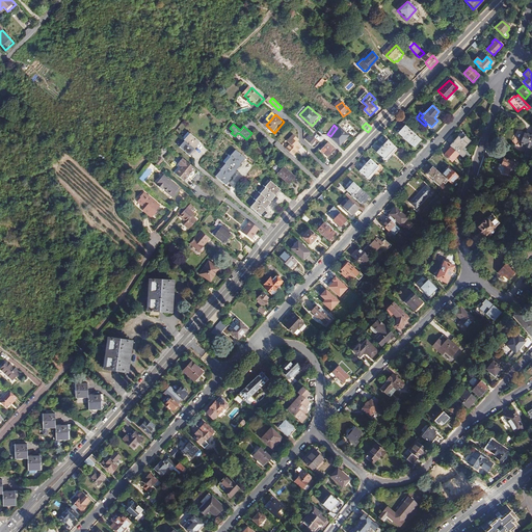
[(405,139),(413,132),(404,125),(397,132),(405,139)]
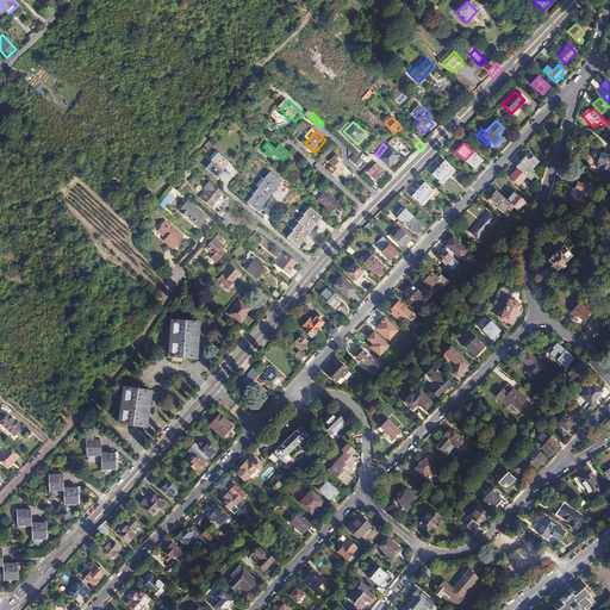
[(383,160),(393,169),(404,156),(393,148),(383,160)]
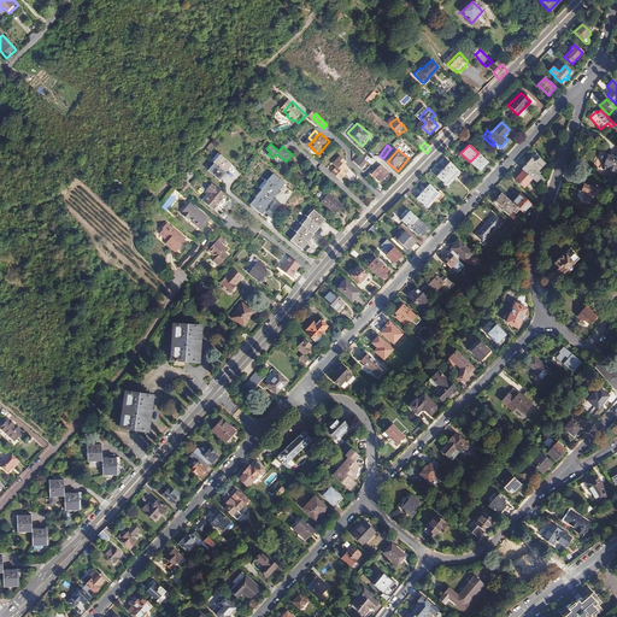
[(487,162),(479,153),(470,162),(480,171),(487,162)]
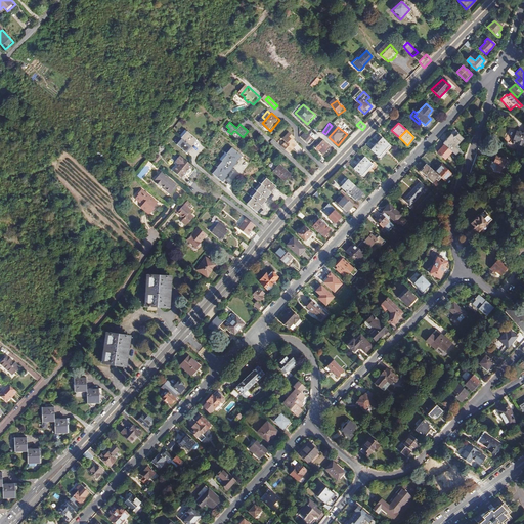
[(175,144),(184,153),(190,146),(189,145),(194,139),(185,131),(179,138),(180,138),(175,144)]
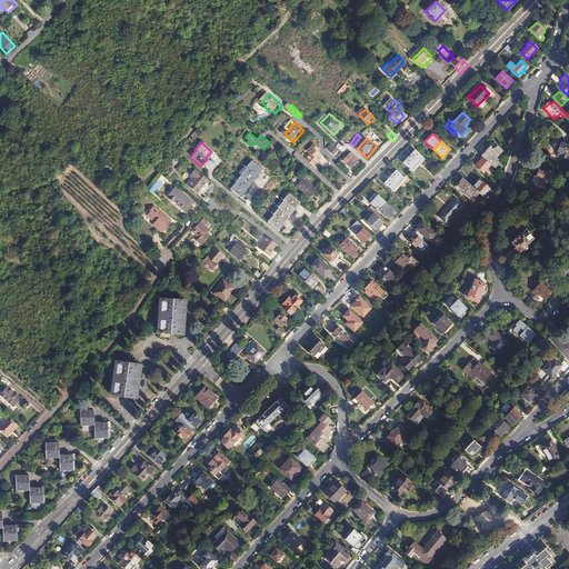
[(568,152),(568,145),(561,142),(561,145),(559,143),(556,150),(558,152),(558,153),(561,155),(560,156),(567,159),(568,152)]
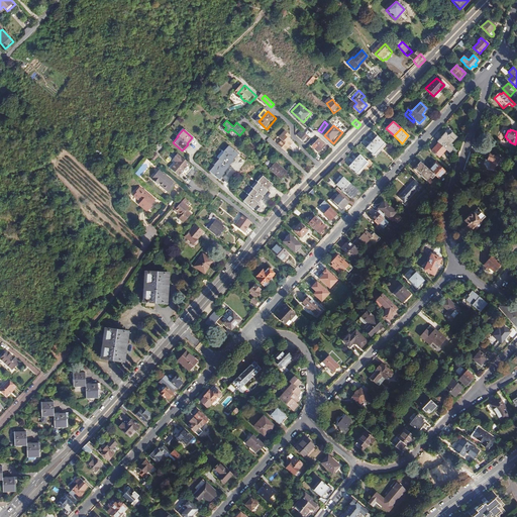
[(274,140),(284,151),(293,142),(283,131),(274,140)]
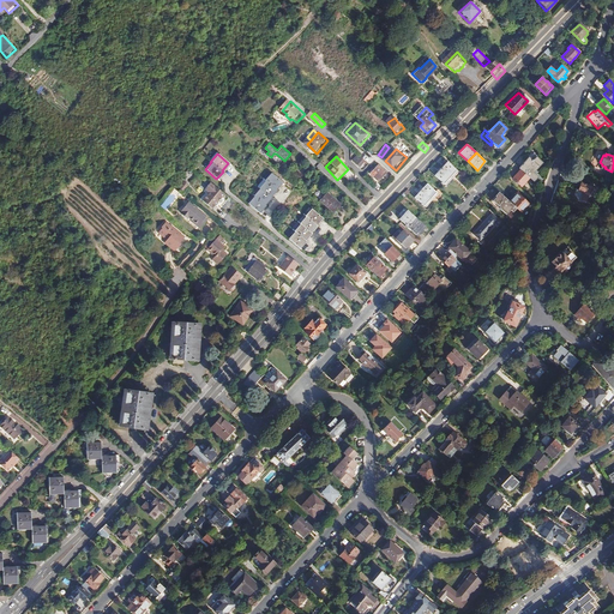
[(356,162),(363,168),(368,163),(361,156),(356,162)]
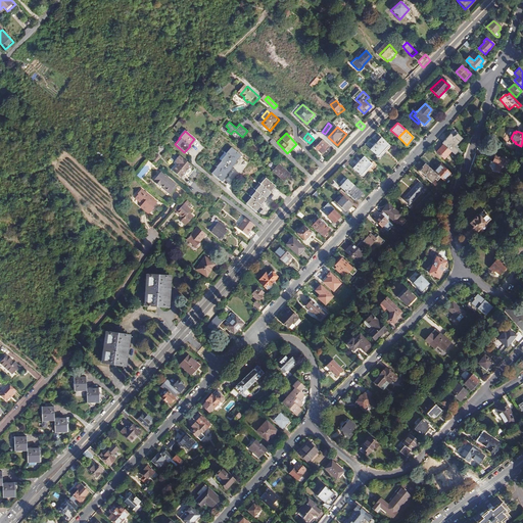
[(450,150),(455,153),(458,150),(454,146),(461,138),(457,134),(454,137),(453,136),(452,136),(449,134),(442,142),(443,144),(450,150)]
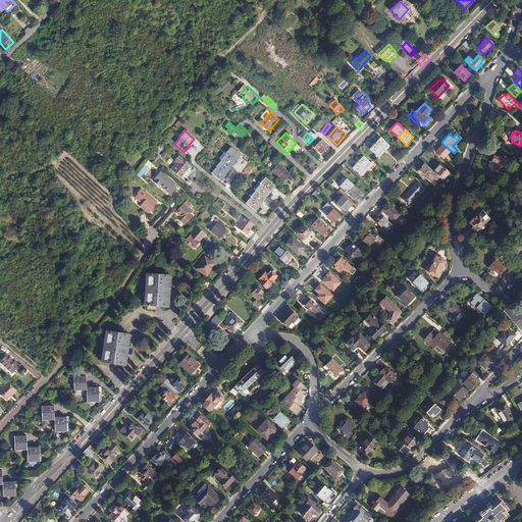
[(375,143),(382,150),(388,144),(380,137),(375,143)]
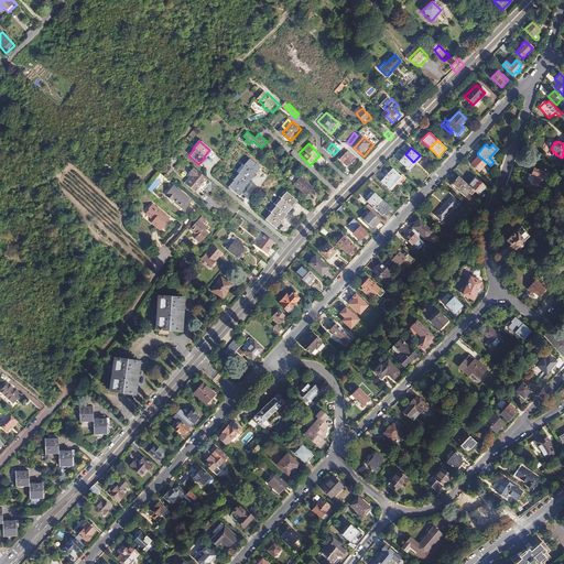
[(353,169),(358,161),(350,154),(344,162),(353,169)]
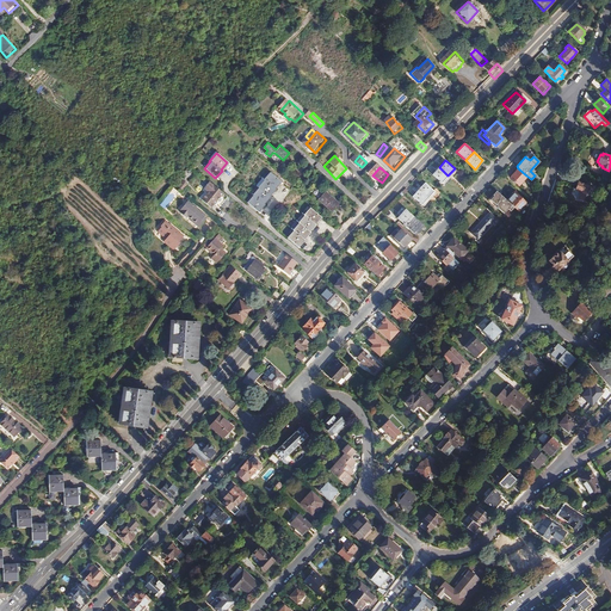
[(442,183),(448,176),(439,167),(433,174),(442,183)]
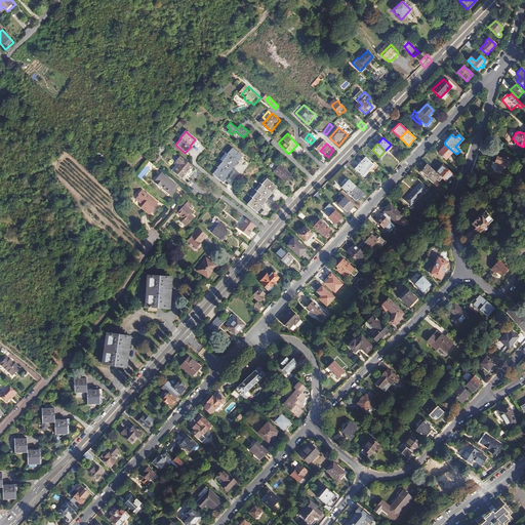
[(446,159),(452,151),(445,145),(438,152),(446,159)]
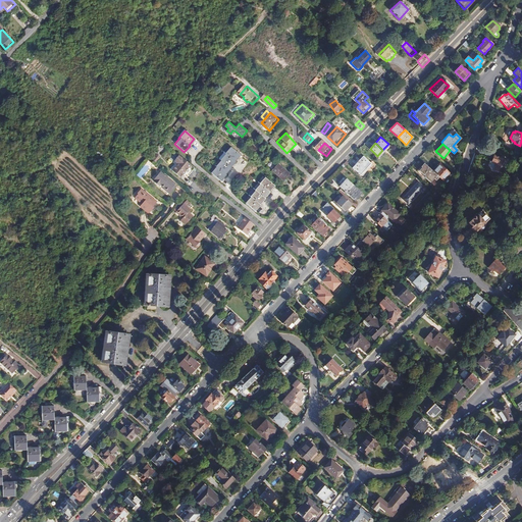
[(236,159),(240,154),(230,146),(225,151),(225,152),(220,158),(221,158),(216,164),(216,165),(211,171),(221,179),(226,173),(225,172),(230,167),(230,166),(236,160),(236,159)]
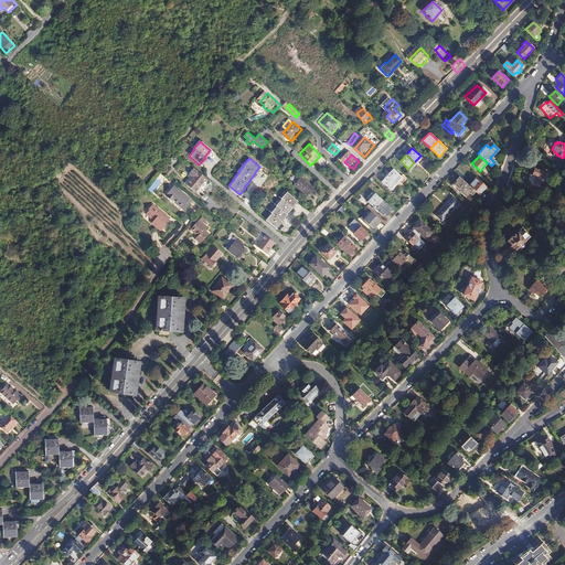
[(196,188),(202,192),(211,182),(192,166),(187,172),(191,177),(185,183),(193,191),(196,188)]
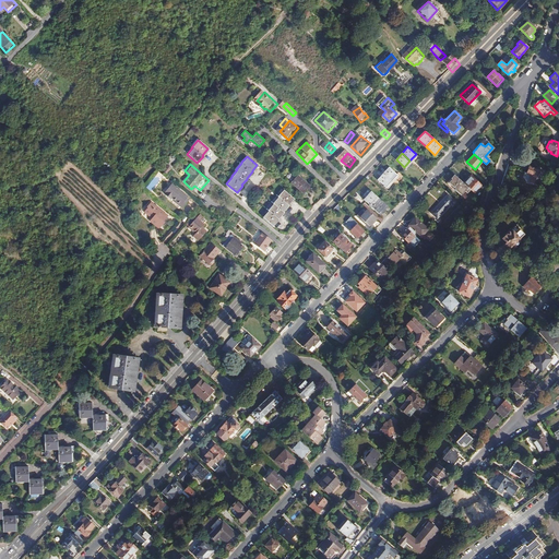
[(533,175),(530,182),(538,186),(544,171),(530,166),(527,173),(533,175)]
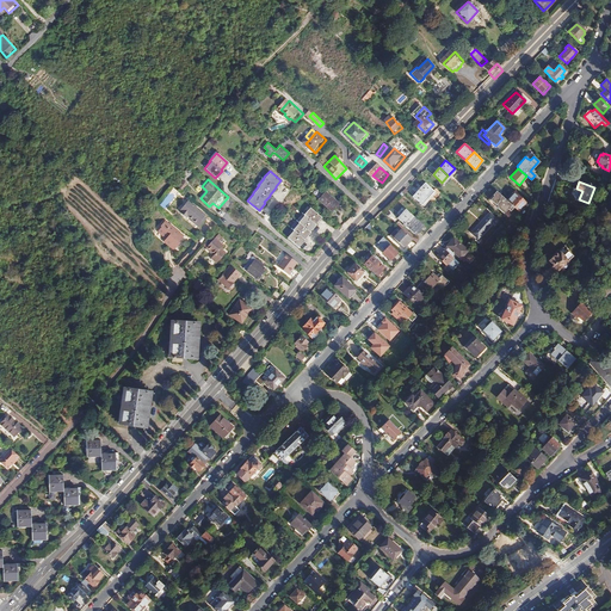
[(419,190),(427,198),(434,191),(425,183),(419,190)]
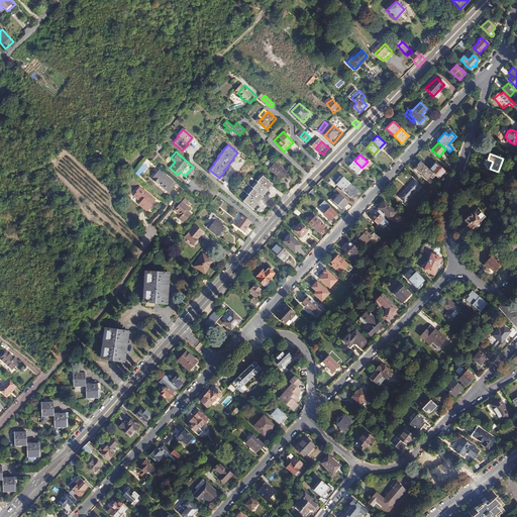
[(356,174),(362,168),(354,161),(348,167),(356,174)]
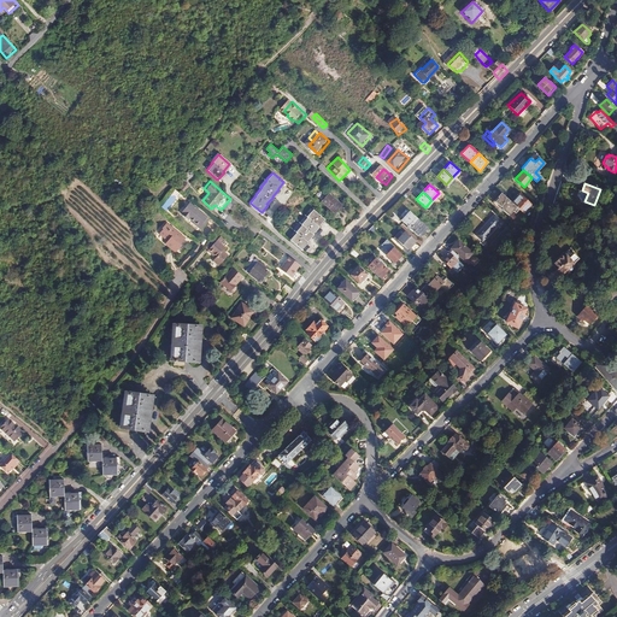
[(511,201),(500,192),(493,200),(501,209),(500,209),(507,215),(511,210),(515,213),(518,209),(511,201)]
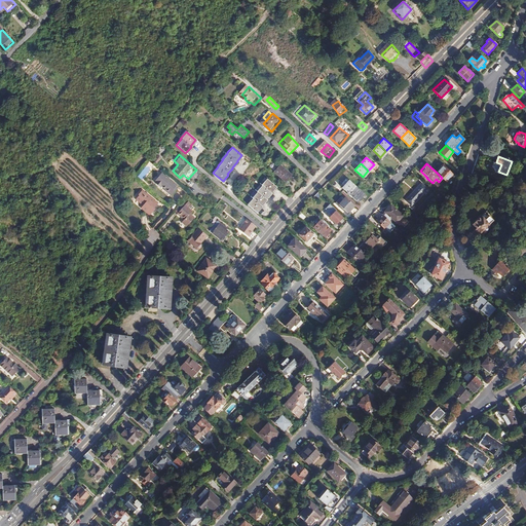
[(442,178),(445,181),(452,174),(443,164),(436,172),(442,178)]
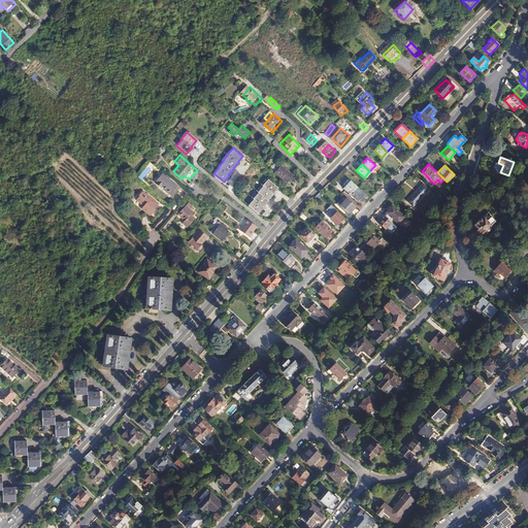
[(297,177),(286,167),(279,174),(291,185),(297,177)]
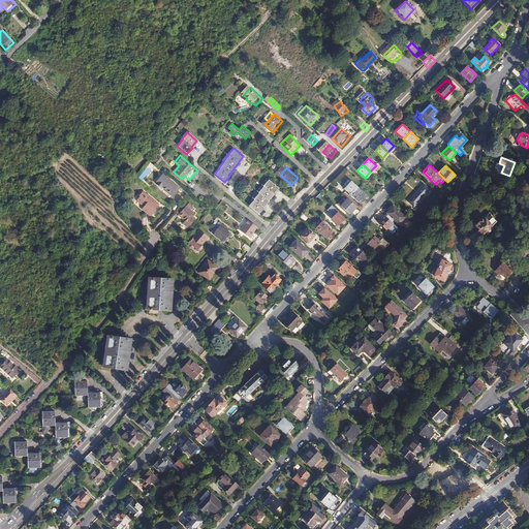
[(169,189),(178,195),(184,189),(184,188),(169,176),(162,183),(164,184),(163,186),(168,190),(169,189)]
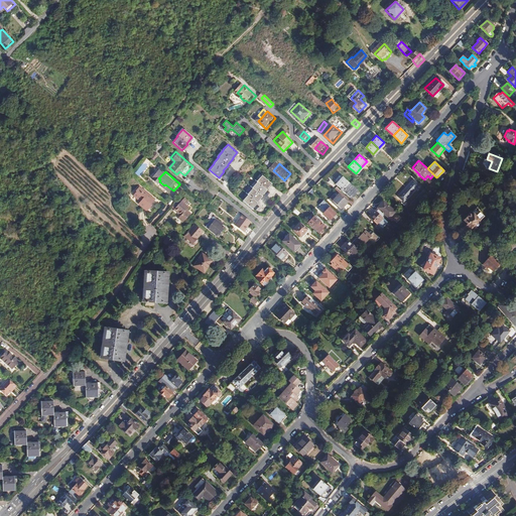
[(266,188),(271,182),(261,174),(256,180),(257,180),(252,186),(247,192),(248,194),(243,200),(253,208),(257,202),(262,196),(262,195),(267,188),(266,188)]
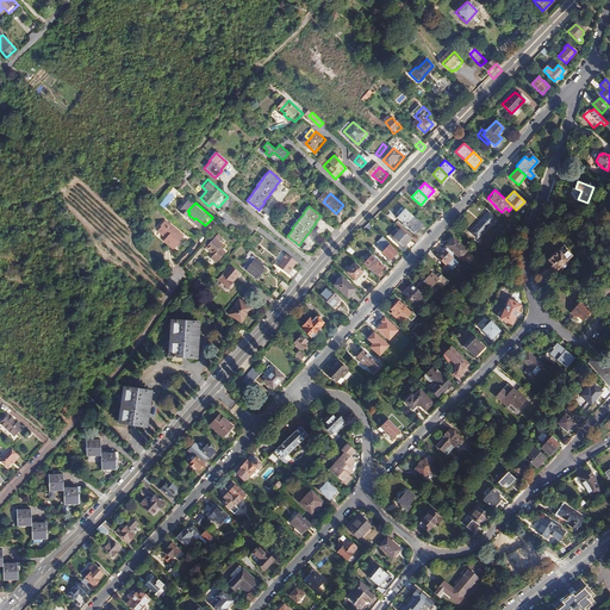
[(405,226),(414,218),(404,209),(396,217),(405,226)]
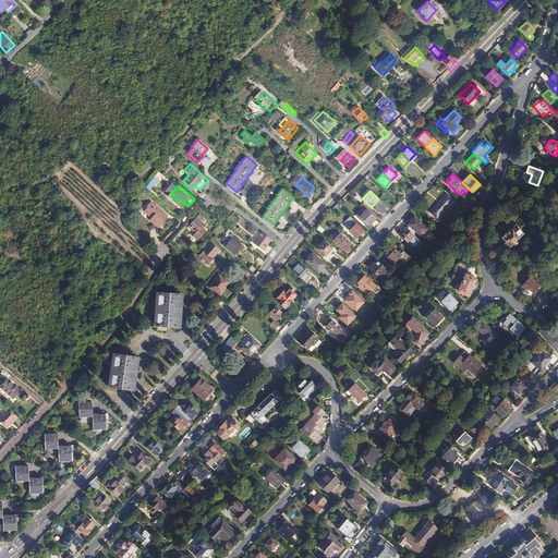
[(436,218),(453,199),(447,194),(431,213),(436,218)]
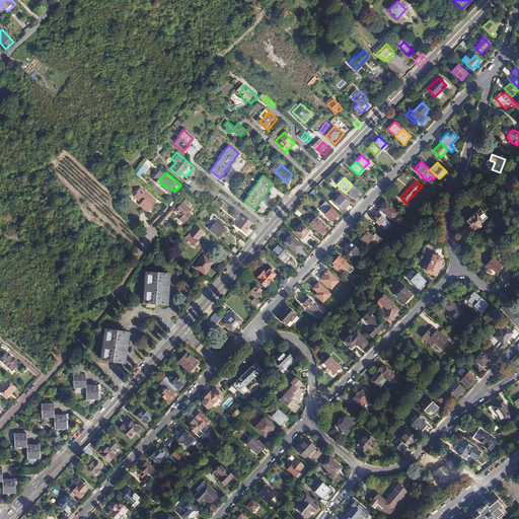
[(182,188),(180,186),(174,192),(176,194),(182,188)]
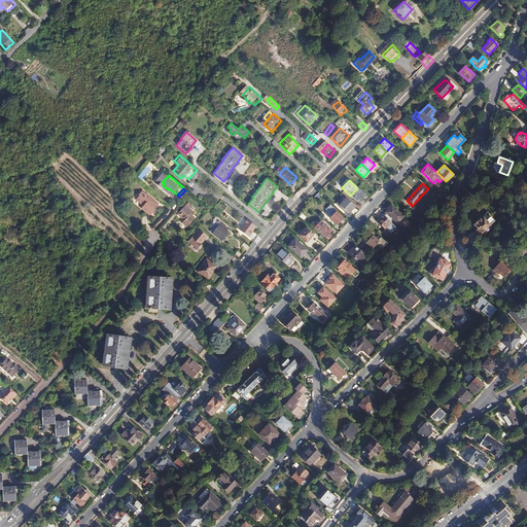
[(364,196),(357,188),(350,196),(358,202),(364,196)]
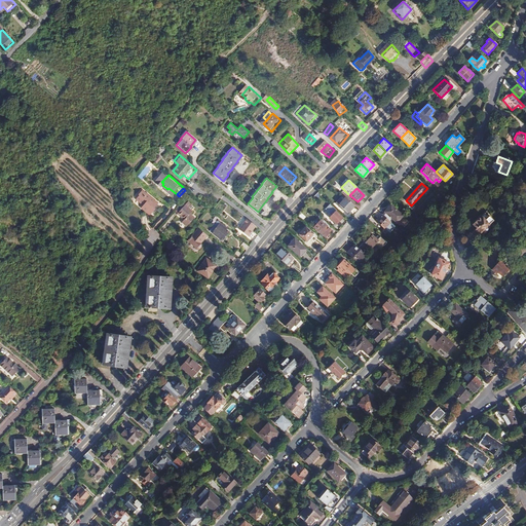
[(137,199),(144,205),(148,210),(146,212),(150,216),(155,210),(154,209),(159,204),(144,190),(140,194),(141,195),(137,199)]
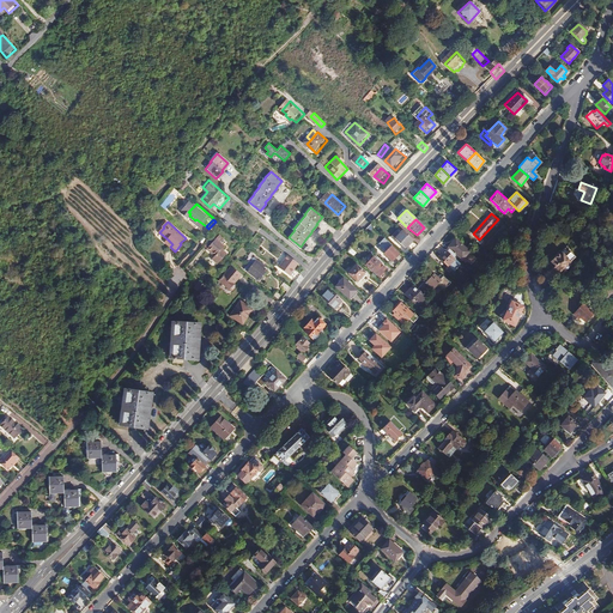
[(405,248),(412,240),(402,230),(395,238),(405,248)]
